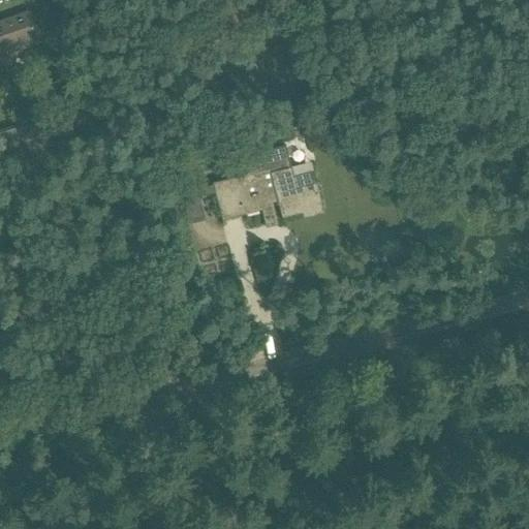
[(0,56),(20,50),(20,49),(39,41),(29,11),(10,19),(11,23),(0,26),(0,56)]
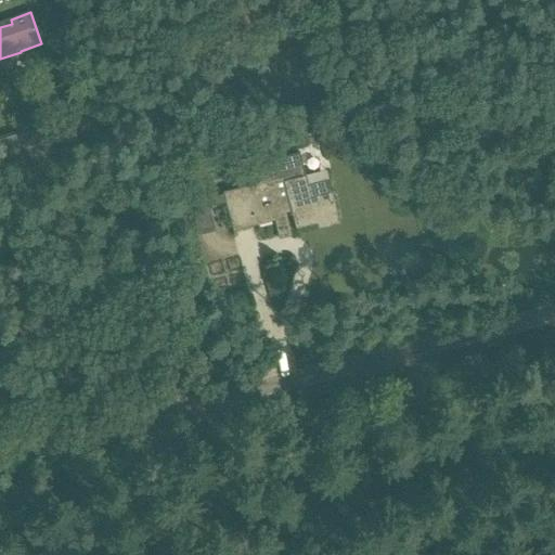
[(209,198),(190,204),(197,235),(215,232),(209,207),(227,203),(234,232),(275,221),(281,239),(292,236),(286,214),(293,213),(297,230),(337,219),(335,209),(337,209),(330,179),(309,185),(300,153),(255,165),(260,183),(223,193),(222,189),(208,193),(209,198)]
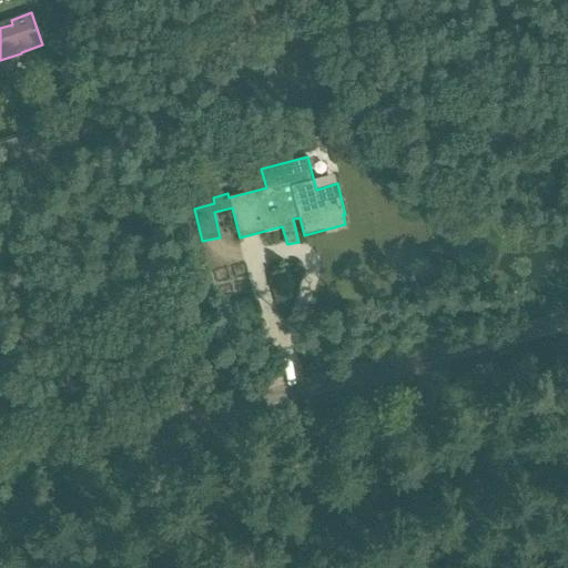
[(244,156),(232,160),(236,176),(250,173),(244,156)]
